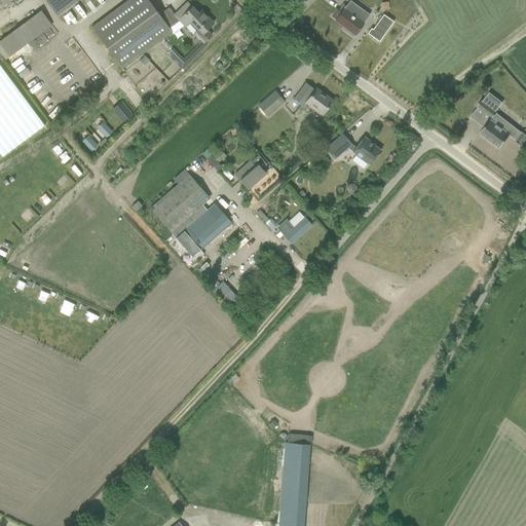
[(0,0),(0,5),(2,8),(12,0),(46,0),(59,16),(80,0),(0,0)]
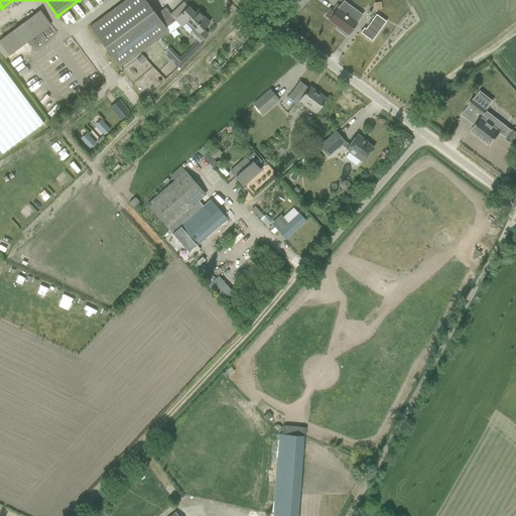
[(162,22),(161,23),(144,0),(126,0),(90,27),(120,68),(168,31),(165,27),(162,22)]
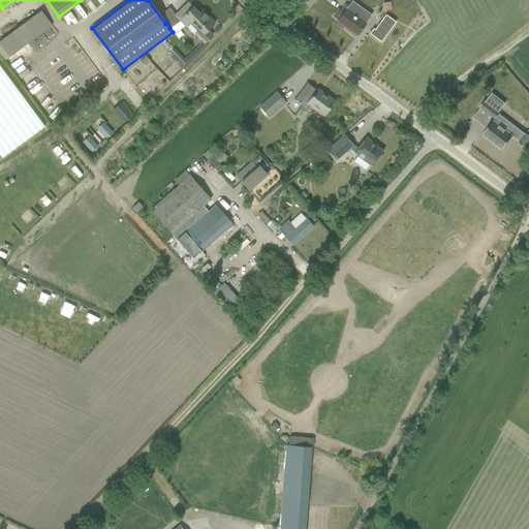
[(361,18),(366,10),(352,0),(350,0),(342,12),(338,10),(334,17),(338,20),(337,21),(358,35),(367,23),(361,18)]
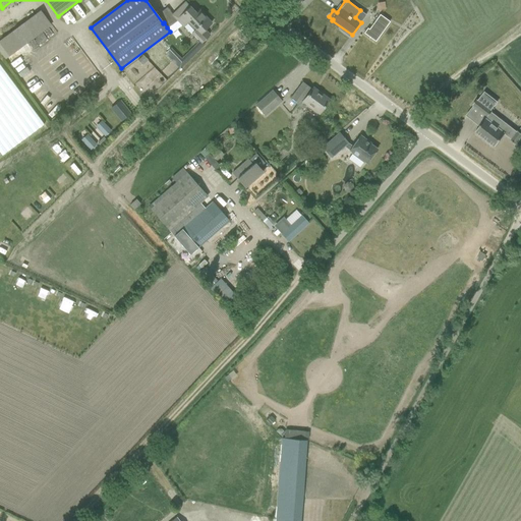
[(198,11),(196,13),(185,3),(173,15),(173,16),(171,17),(184,26),(188,22),(195,30),(191,33),(201,43),(209,36),(205,31),(211,23),(198,11)]
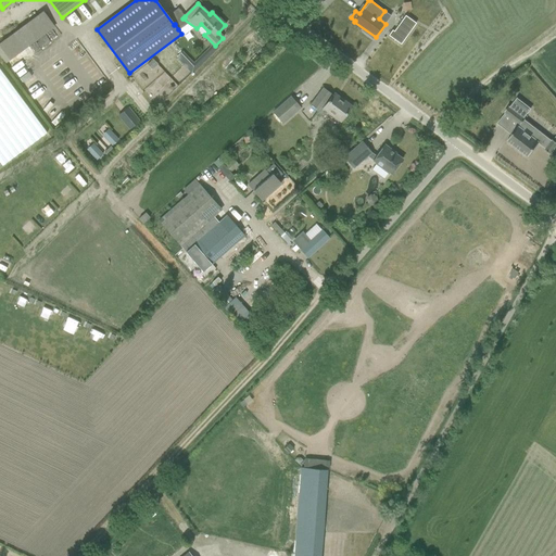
[(384,11),(379,19),(386,24),(391,15),(384,11)]
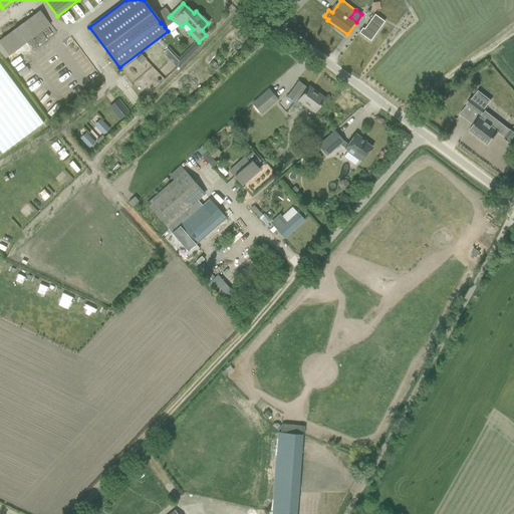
[(0,55),(2,59),(53,26),(43,11),(0,39),(0,55)]
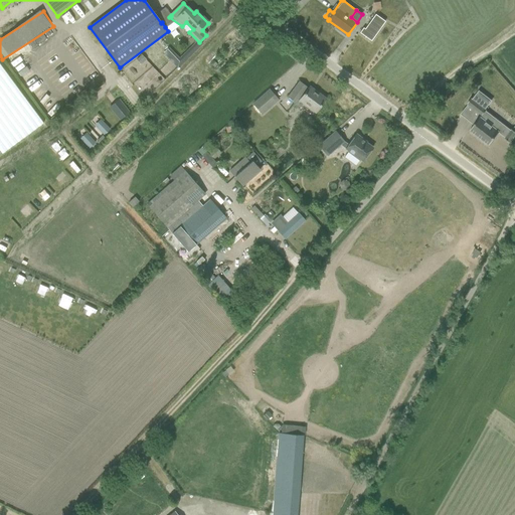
[(363,27),(359,32),(370,40),(385,21),(375,14),(364,28),(363,27)]
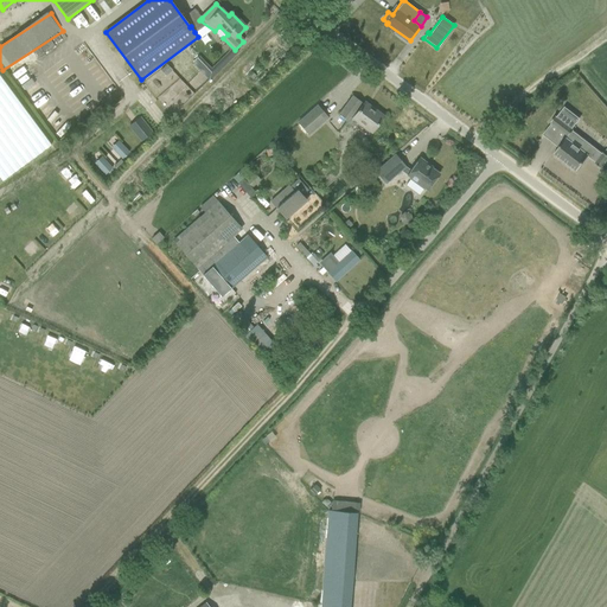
[(166,65),(161,70),(166,76),(171,71),(166,65)]
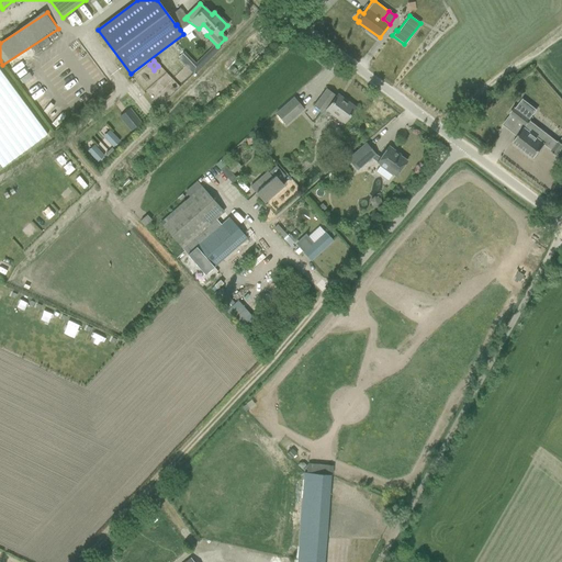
[(335,93),(335,92),(328,88),(315,105),(322,110),(321,111),(328,116),(330,113),(344,123),(355,108),(337,94),(337,96),(335,93)]
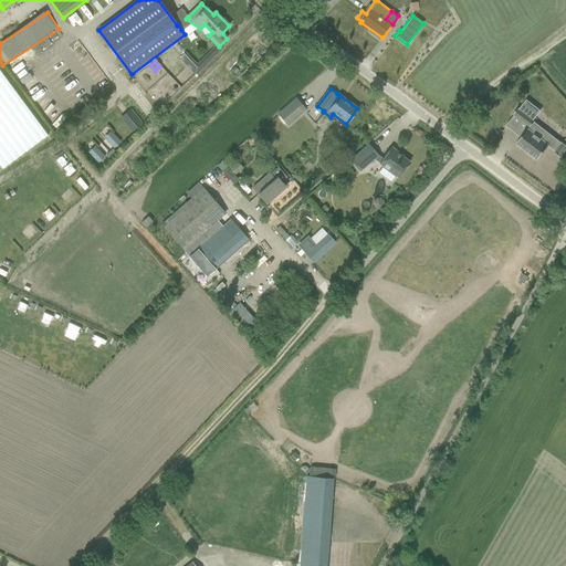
[(289,124),(306,107),(297,97),(280,113),(289,124)]
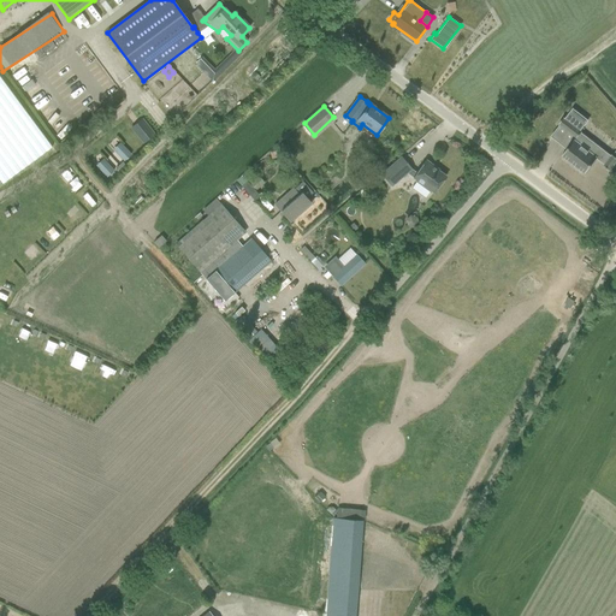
[(587,120),(573,110),(564,119),(563,118),(558,124),(560,125),(576,138),(581,132),(580,131),(587,120)]
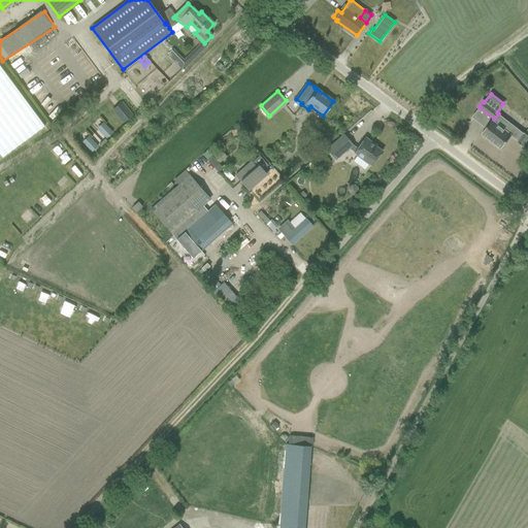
[(123,124),(130,119),(121,104),(113,109),(123,124)]
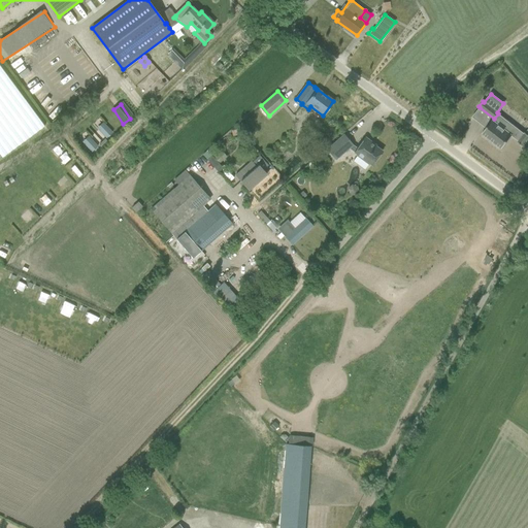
[(494,119),(480,107),(472,118),(486,128),(491,122),(492,120),(493,121),(494,119)]
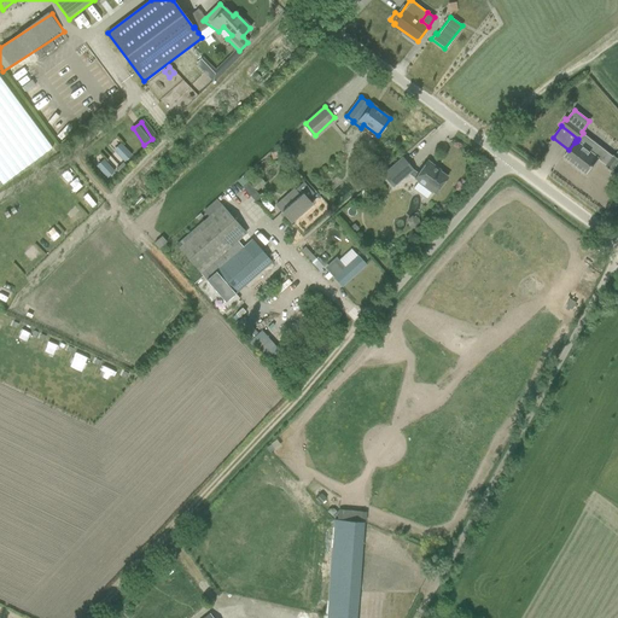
[(35,138),(40,149),(51,144),(45,133),(35,138)]
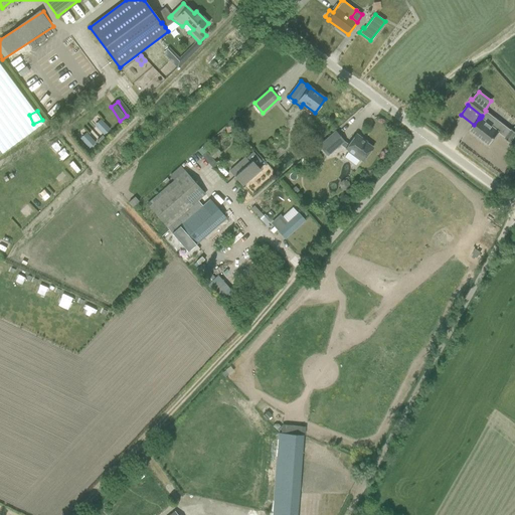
[(497,120),(486,111),(482,116),(481,118),(492,127),(497,120)]
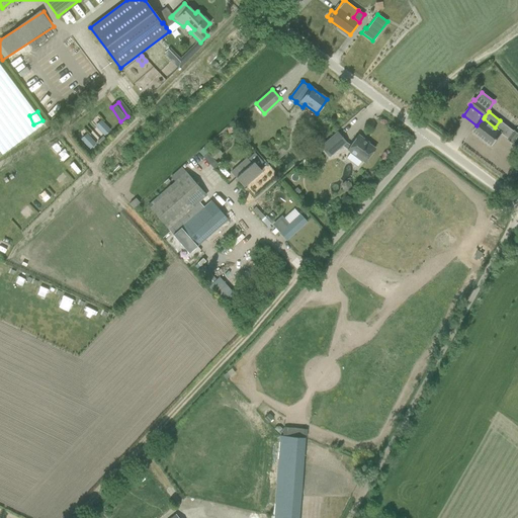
[(96,116),(86,125),(90,130),(81,139),(91,150),(105,137),(94,125),(100,120),(96,116)]
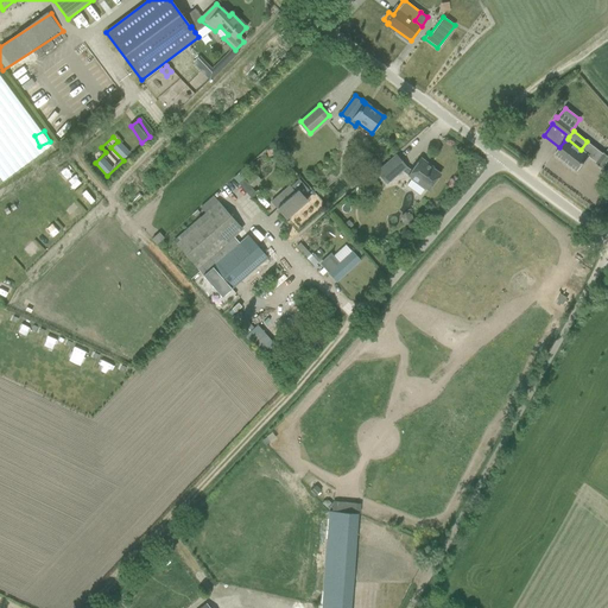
[(559,147),(555,154),(575,170),(577,172),(589,157),(595,162),(596,163),(595,164),(596,164),(602,169),(607,160),(607,156),(603,153),(603,154),(602,153),(596,150),(587,141),(581,150),(568,139),(567,138),(559,147)]
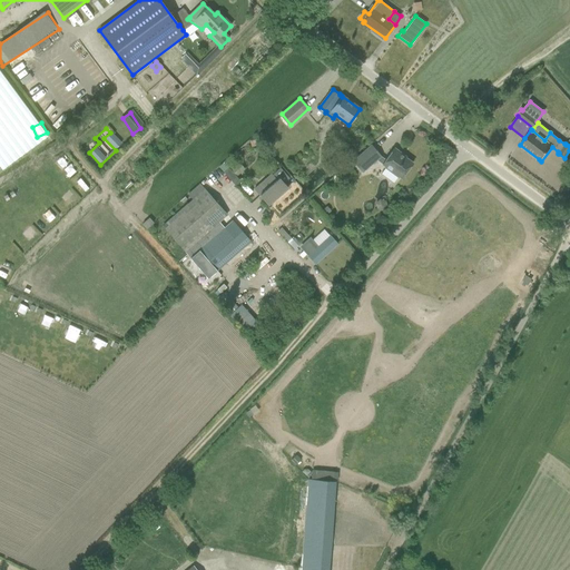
[(115,131),(106,136),(114,149),(123,145),(115,131)]
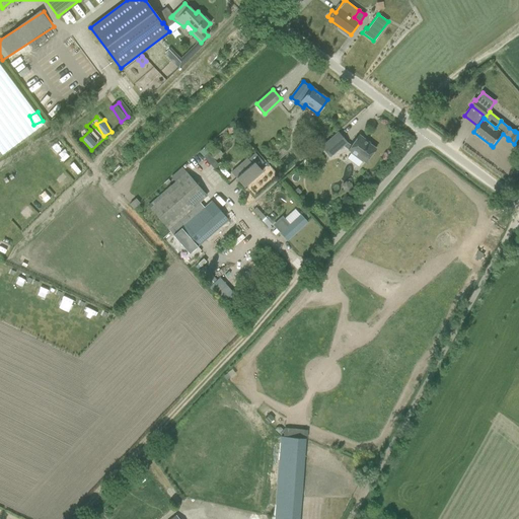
[(338,132),(320,147),(329,158),(343,146),(347,143),(338,132)]
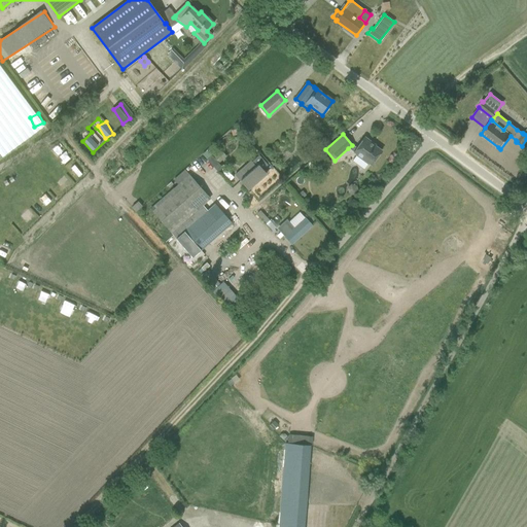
[(353,152),(352,152),(355,154),(356,155),(361,160),(363,156),(367,160),(367,163),(371,166),(381,151),(374,146),(375,145),(364,137),(356,148),(353,152)]
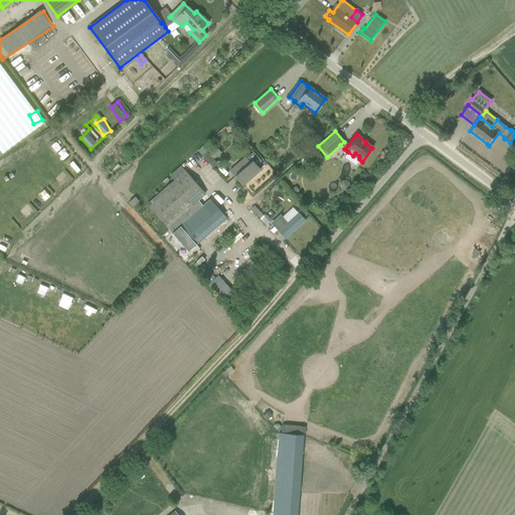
[(201,147),(197,150),(212,167),(216,164),(212,160),(205,151),(201,147)]
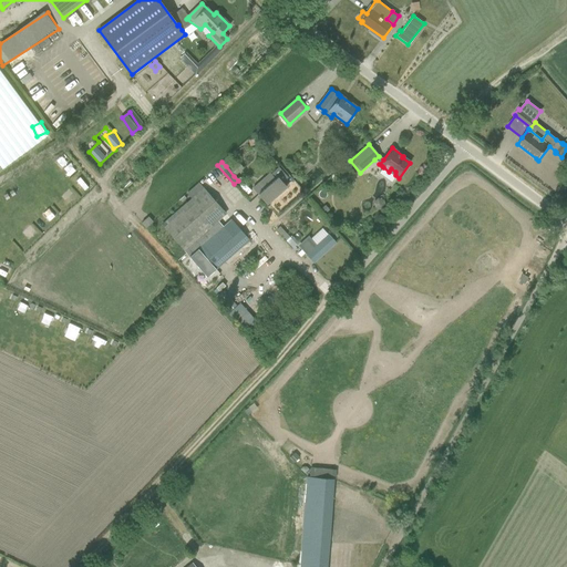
[(287,178),(278,168),(270,175),(269,174),(253,188),(267,205),(286,187),(281,183),(287,178)]
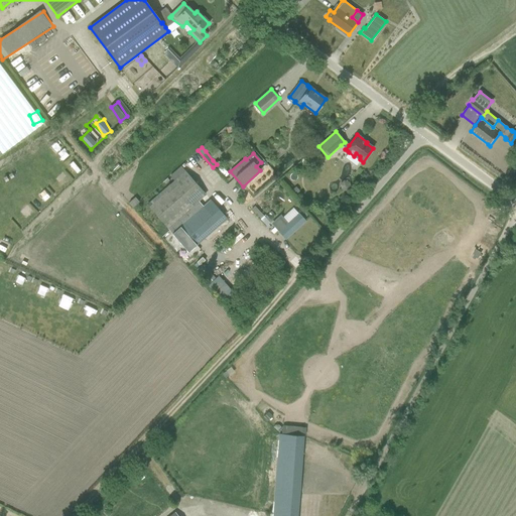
[(206,195),(199,187),(185,171),(147,206),(167,229),(206,195)]
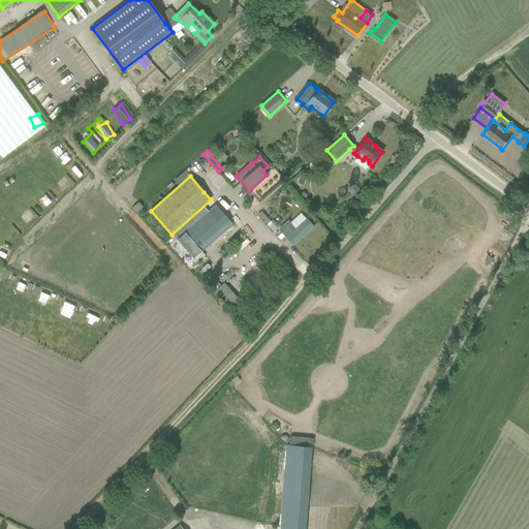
[(136,204),(131,209),(135,213),(143,207),(138,203),(136,204)]
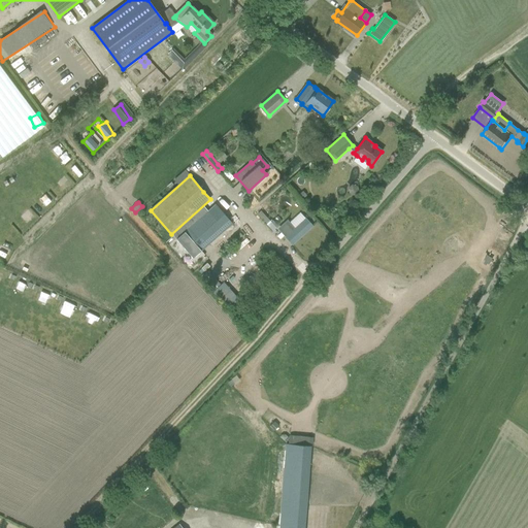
[(192,258),(232,223),(215,204),(175,238),(192,258)]
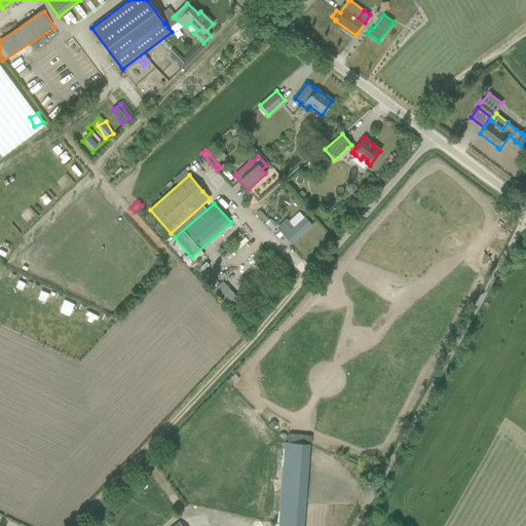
[(257,214),(267,225),(271,222),(260,210),(257,214)]
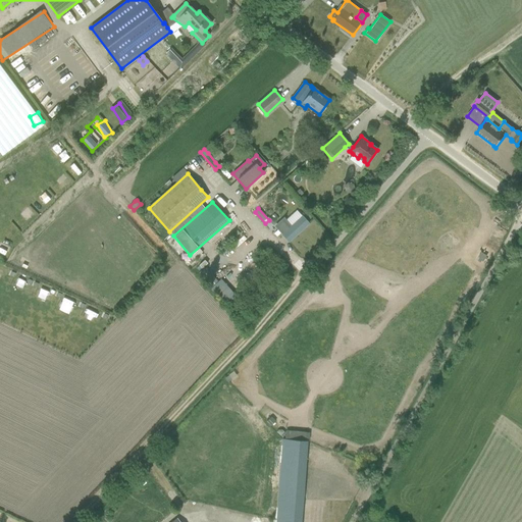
[(52,229),(58,220),(49,214),(43,223),(52,229)]
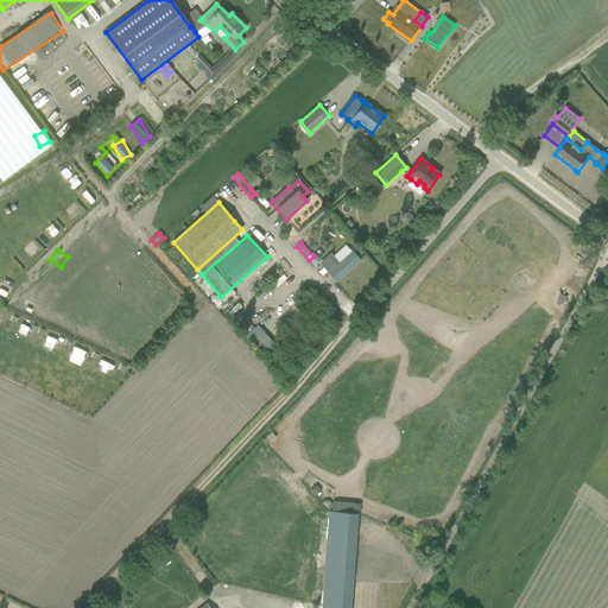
[(329,258),(322,265),(328,272),(337,282),(360,260),(352,251),(350,252),(339,263),(335,265),(329,258)]
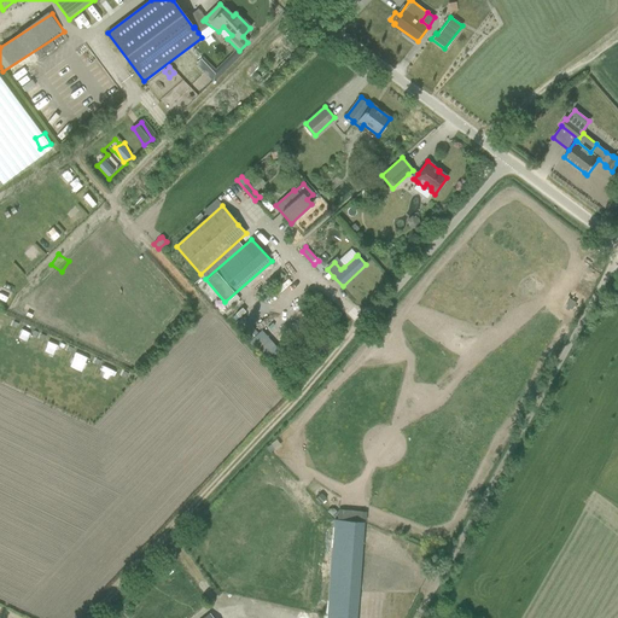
[(258,333),(249,342),(256,351),(258,349),(268,360),(279,350),(269,339),(264,333),(262,336),(258,333)]
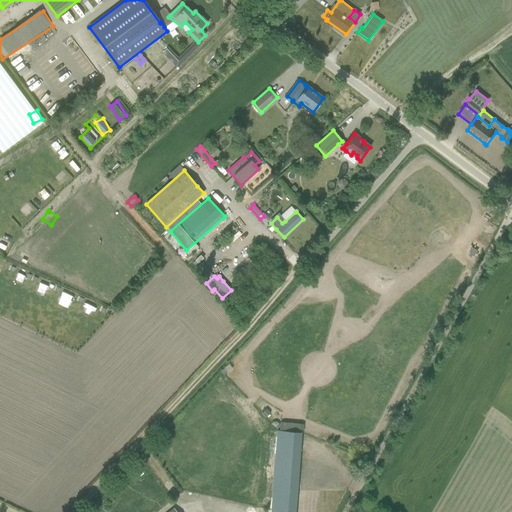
[(266,410),(261,414),(265,418),(269,413),(266,410)]
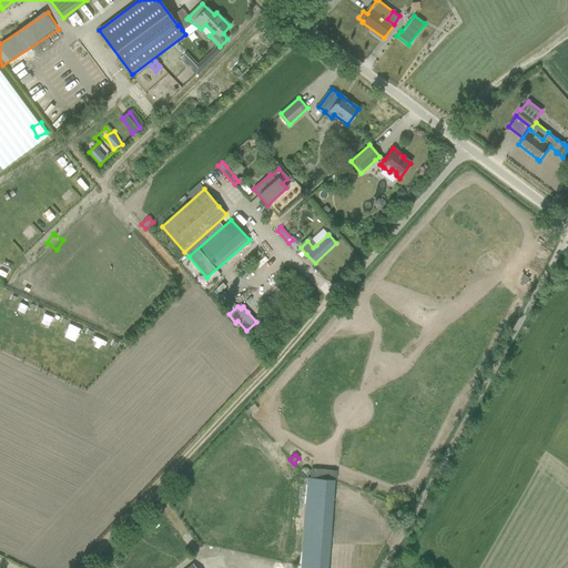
[(327,567),(334,480),(307,478),(300,567),(327,567)]
